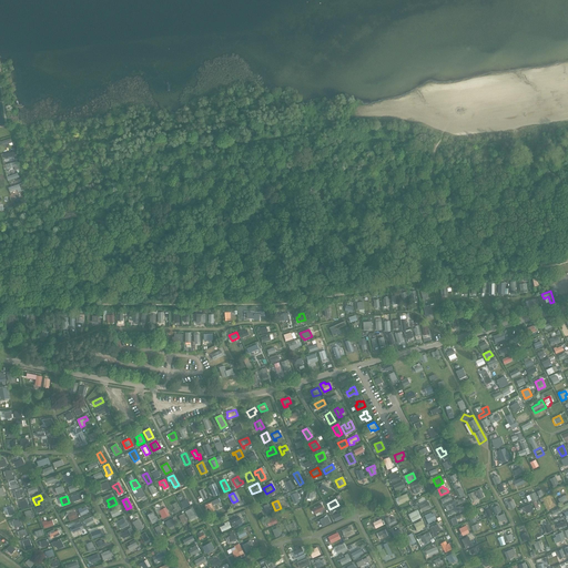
[(315,515),(324,509),(321,504),(313,509),(315,515)]
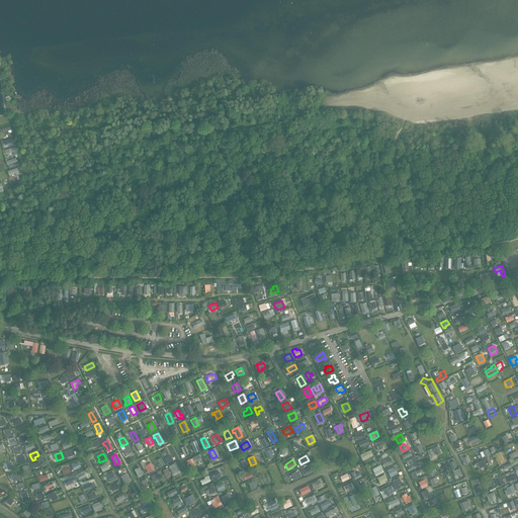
[(484,459),(478,461),(481,468),(486,466),(484,459)]
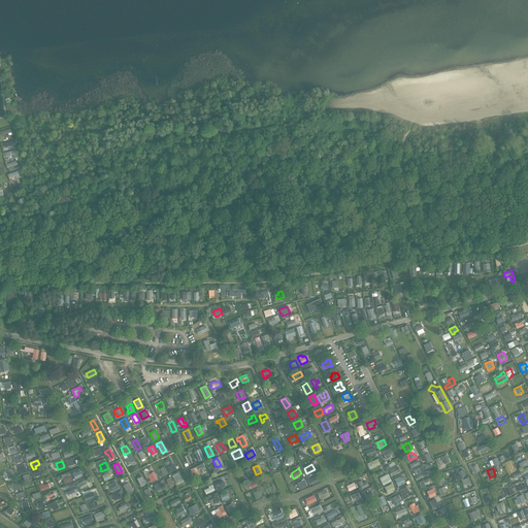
[(154,471),(149,474),(152,482),(158,479),(154,471)]
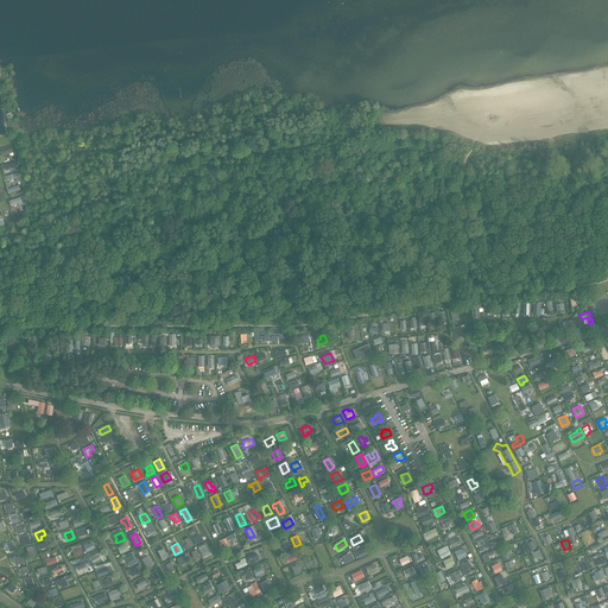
[(130,550),(126,544),(119,548),(121,553),(130,550)]
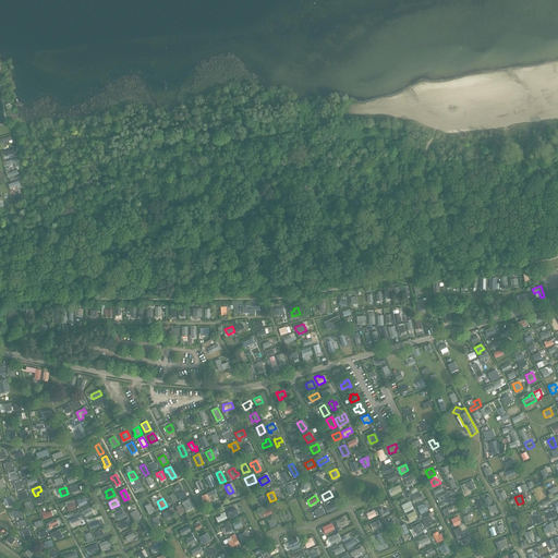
[(187,499),(182,502),(186,511),(192,508),(187,499)]
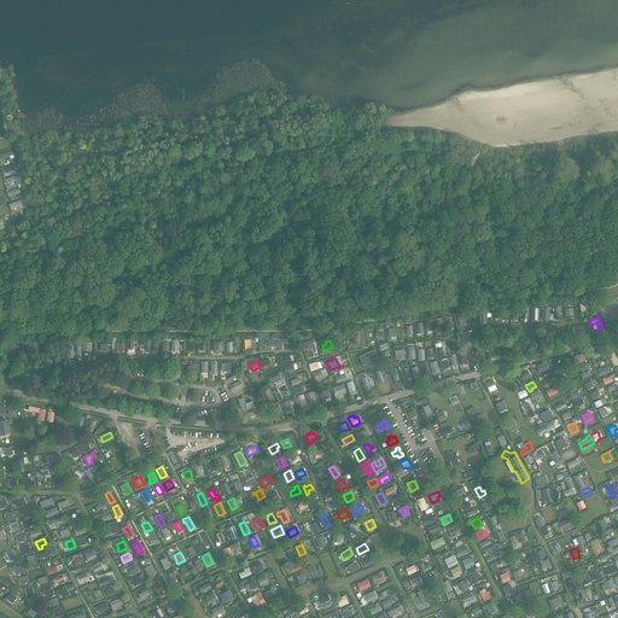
[(366,567),(375,563),(372,555),(362,560),(366,567)]
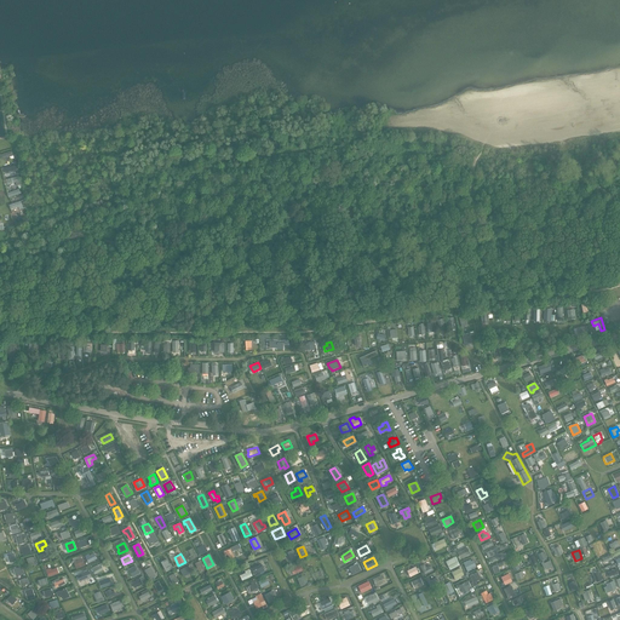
[(449,563),(447,563),(451,569),(459,564),(455,557),(448,561),(449,563)]
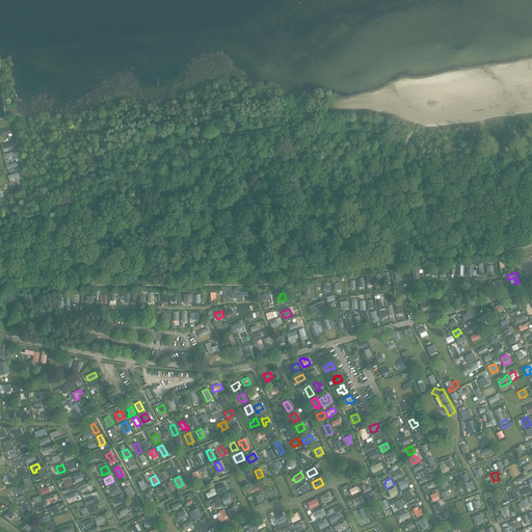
[(73,485),(71,479),(63,482),(65,488),(73,485)]
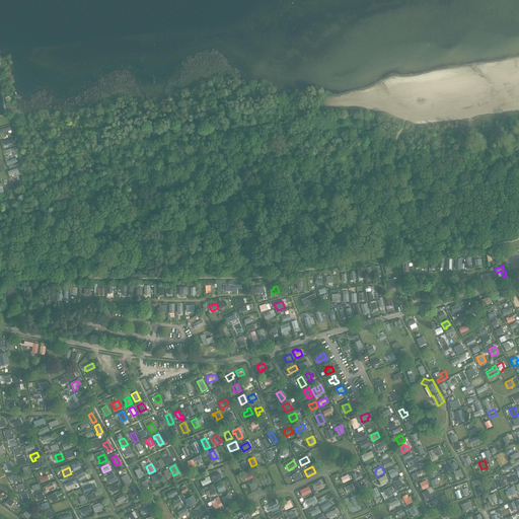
[(139,468),(136,470),(140,478),(144,475),(139,468)]
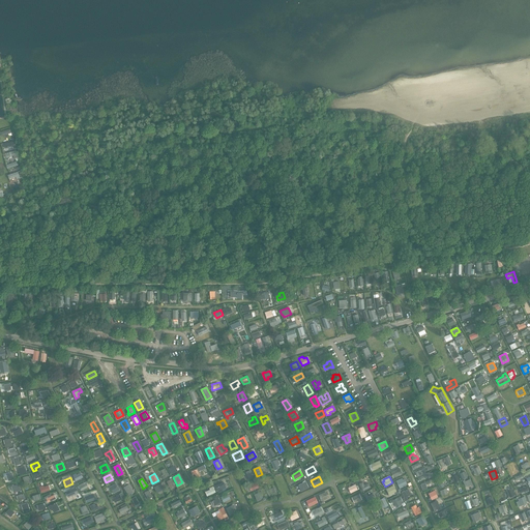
[(402,478),(396,481),(400,489),(404,487),(403,486),(407,483),(406,482),(405,479),(403,480),(402,478)]
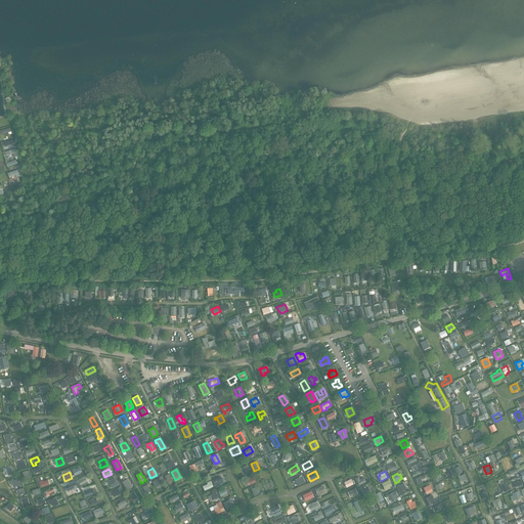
[(305,482),(302,476),(295,479),(298,485),(305,482)]
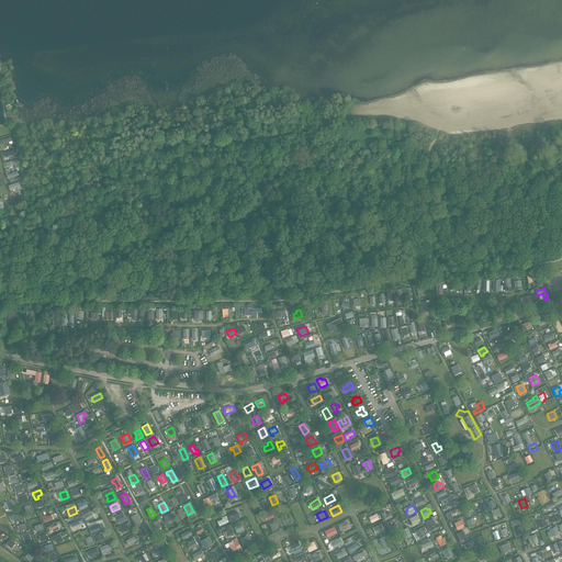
[(386,515),(384,510),(381,513),(385,521),(393,517),(391,512),(386,515)]
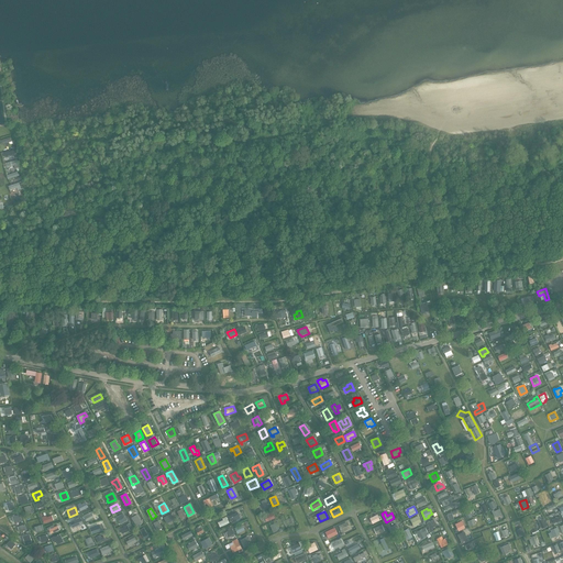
[(264,516),(266,521),(275,518),(273,512),(264,516)]
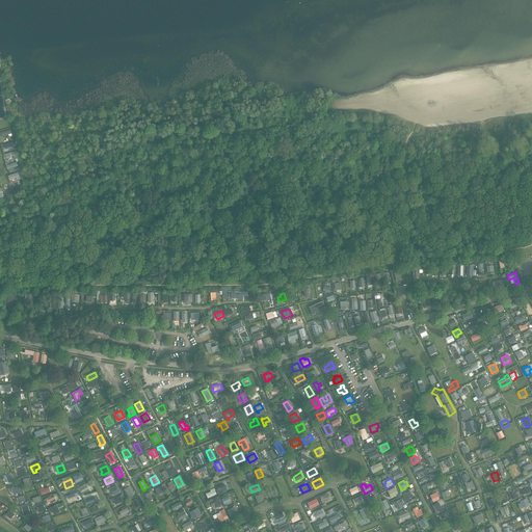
[(120,491),(116,485),(110,488),(113,495),(120,491)]
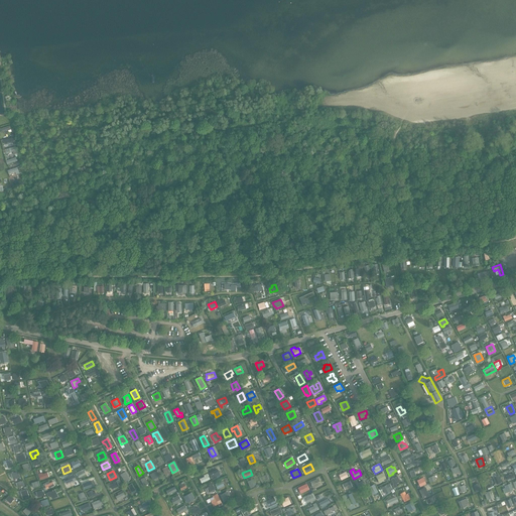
[(130,480),(125,472),(121,475),(125,483),(130,480)]
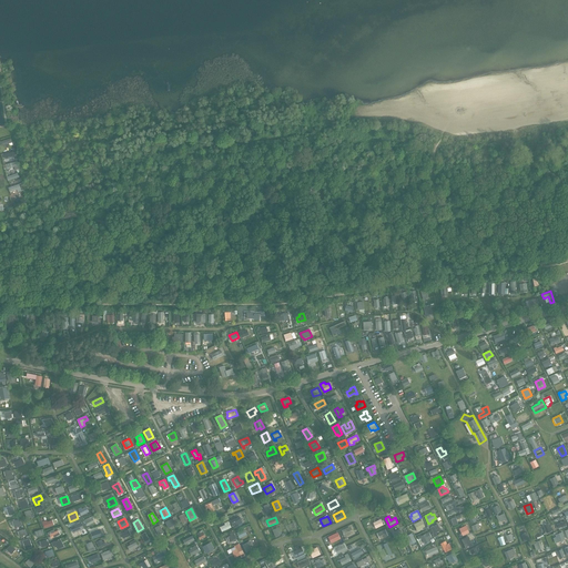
[(383,525),(381,519),(373,523),(376,528),(383,525)]
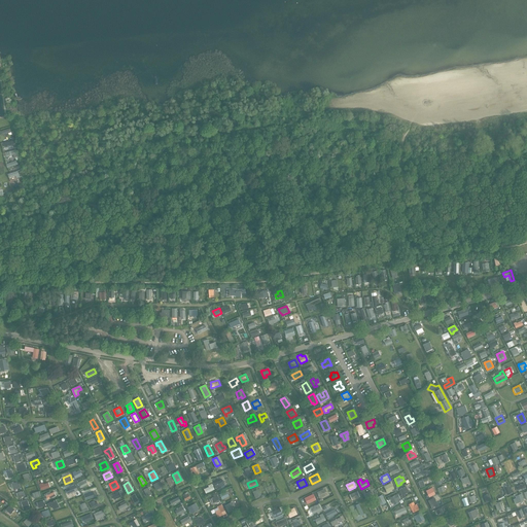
[(388,491),(394,488),(391,483),(385,486),(388,491)]
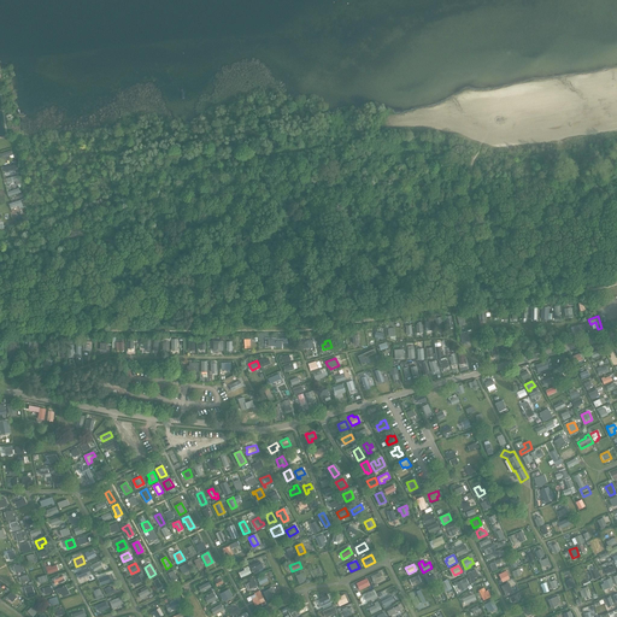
[(80,579),(92,574),(89,566),(77,571),(80,579)]
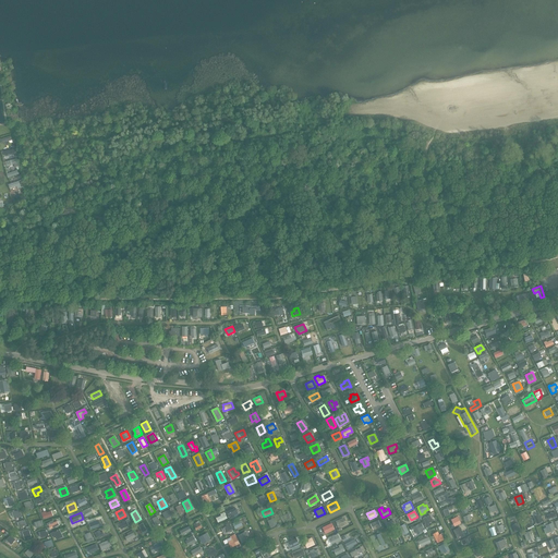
[(217,518),(218,522),(227,518),(223,512),(220,513),(221,516),(217,518)]
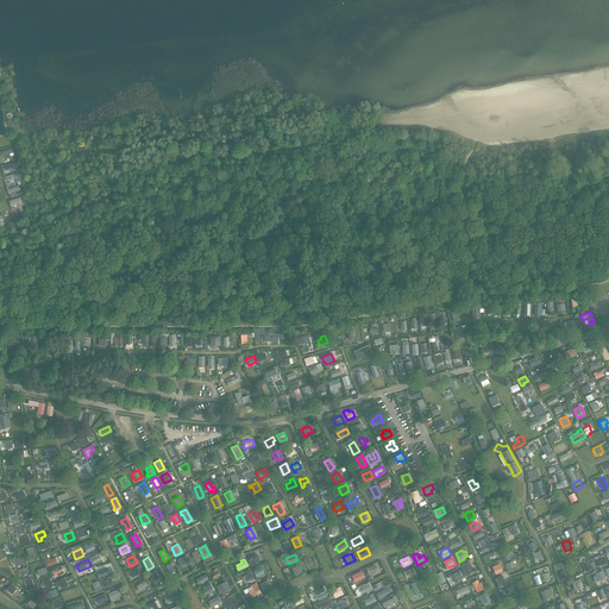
[(318,565),(315,560),(313,562),(306,564),(309,571),(311,570),(311,569),(318,565)]
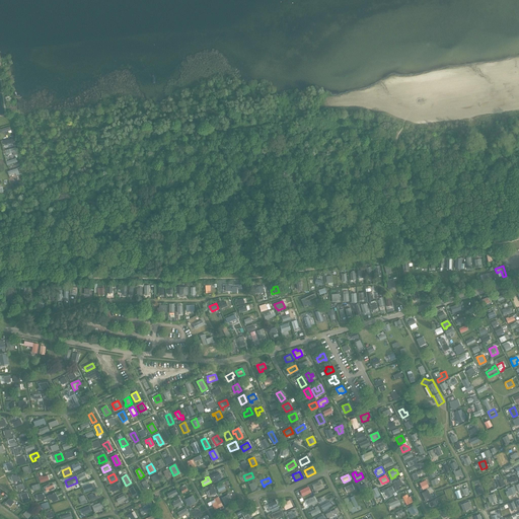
[(399,478),(393,483),(394,485),(392,486),(394,489),(395,488),(396,491),(399,489),(398,487),(402,484),(399,478)]
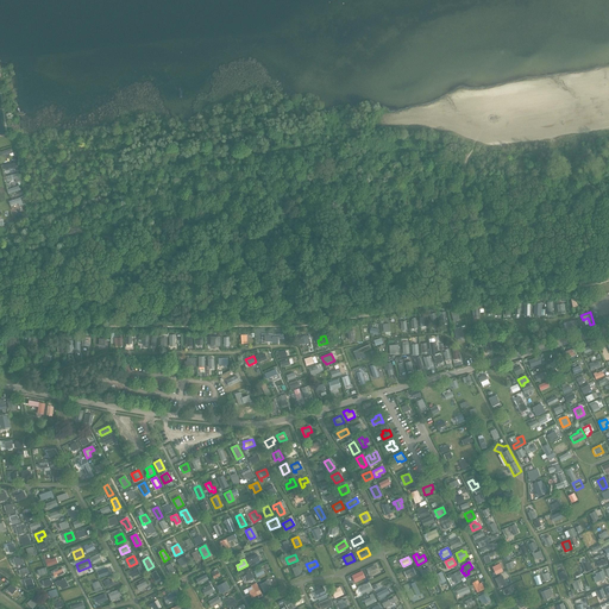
[(302,570),(300,564),(292,569),(295,575),(302,572),(301,570),(302,570)]
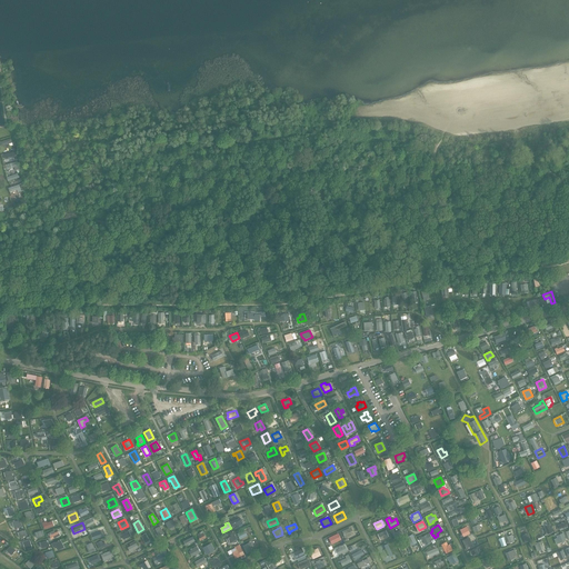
[(351,527),(342,531),(346,539),(355,535),(351,527)]
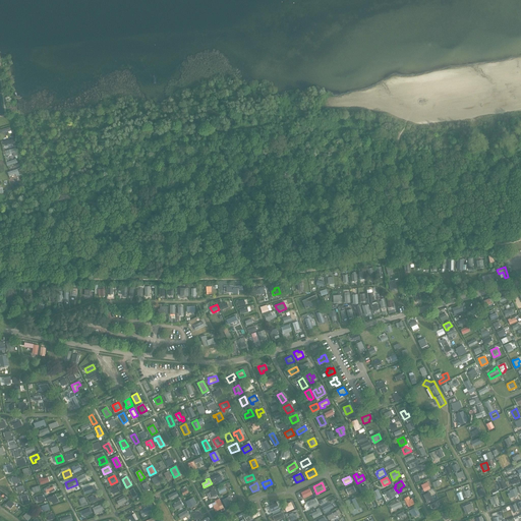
[(496,483),(489,486),(493,493),(499,490),(496,483)]
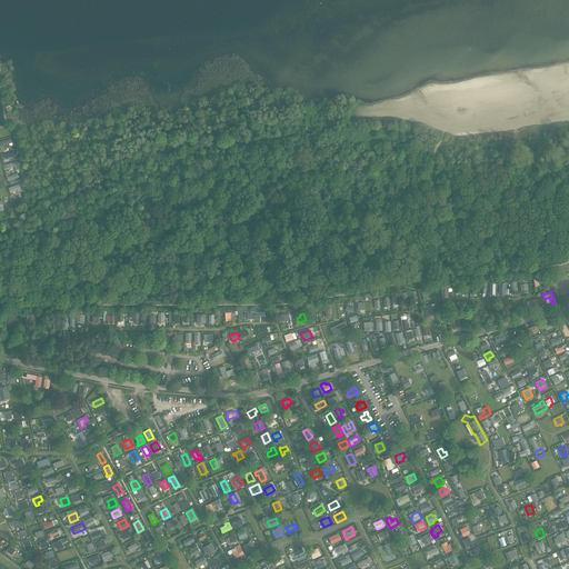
[(132,531),(131,529),(126,531),(126,533),(122,535),(123,539),(131,536),(130,532),(132,531)]
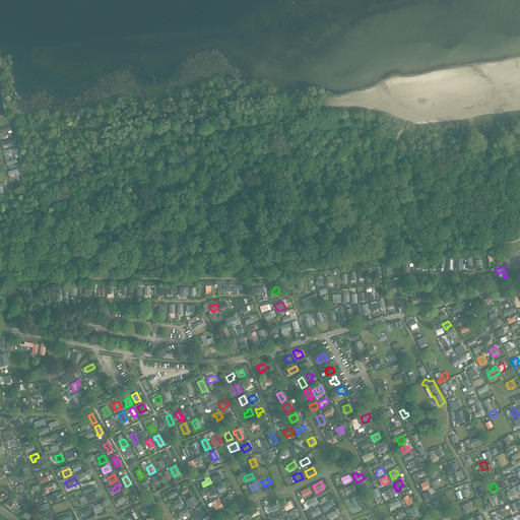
[(346,488),(348,493),(354,490),(352,484),(346,488)]
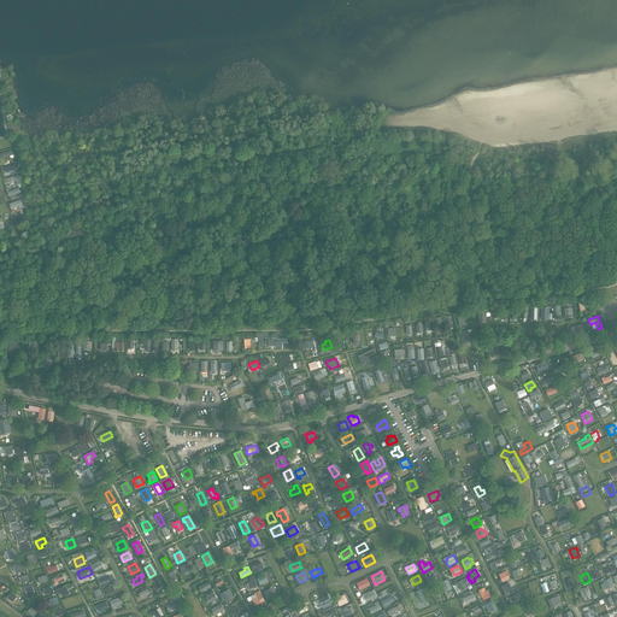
[(63,576),(54,581),(54,582),(53,582),(54,586),(57,585),(65,581),(63,576)]
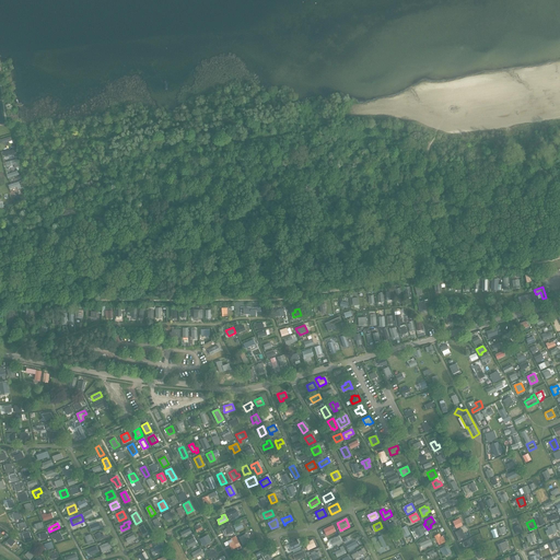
[(226,526),(228,528),(223,531),(225,536),(234,533),(230,525),(226,526)]
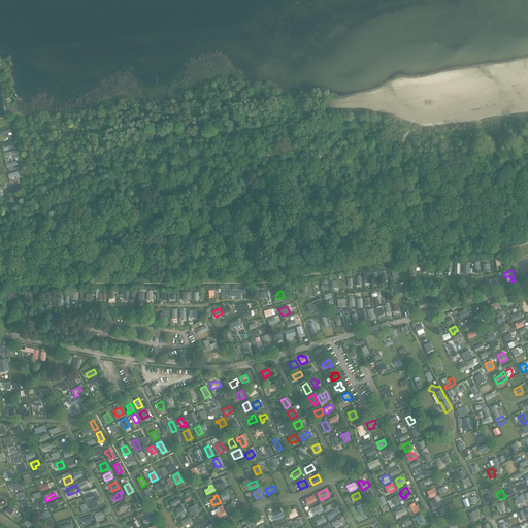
[(399,502),(398,501),(401,500),(399,495),(392,498),(396,504),(399,502)]
